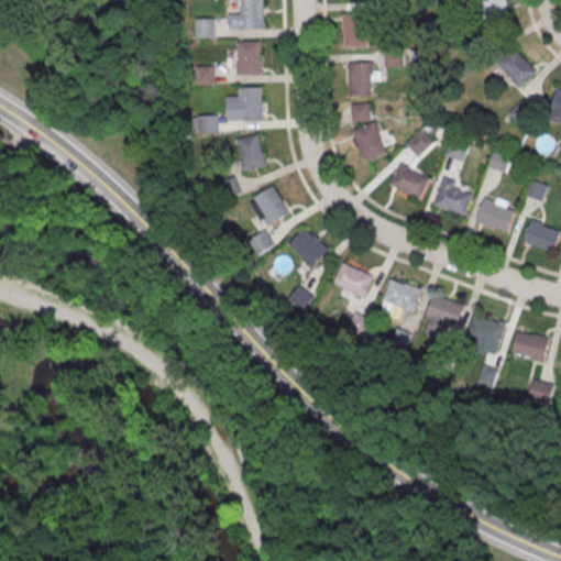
[(242,0),(242,30),(265,29),(264,0),(242,0)]
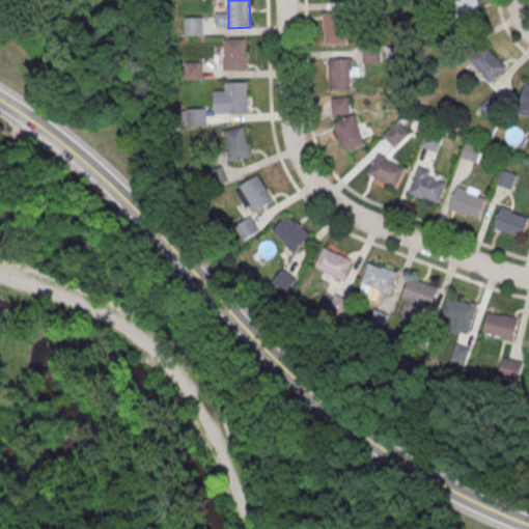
[(453,0),(460,27),(481,23),(476,0),(453,0)]
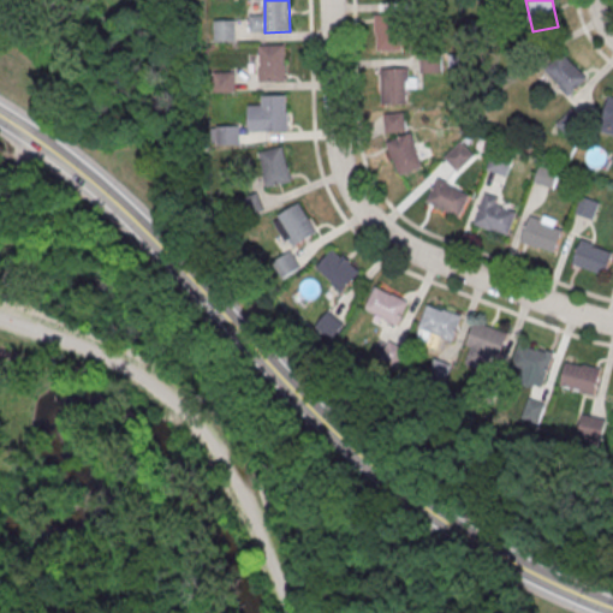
[(376,16),(376,52),(402,52),(400,15),(376,16)]
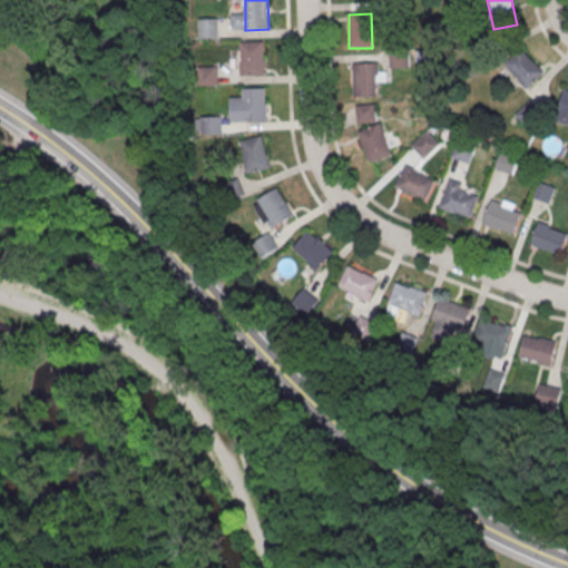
[(198,19),(217,19),(217,37),(198,37),(198,19)]
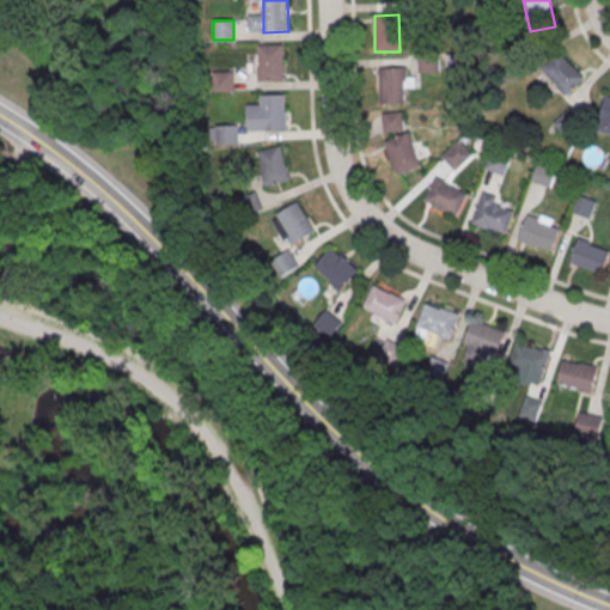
[(258,46),(258,83),(284,81),(282,46),(258,46)]
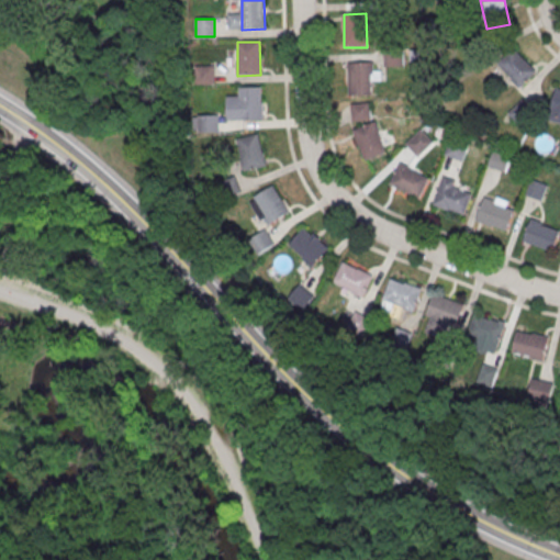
[(496,64),(518,88),(535,73),(512,49),(496,64)]
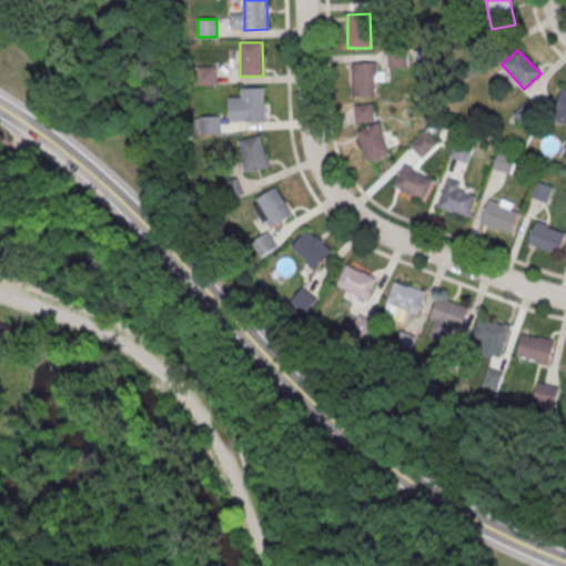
[(351,63),(352,97),(374,97),(373,62),(351,63)]
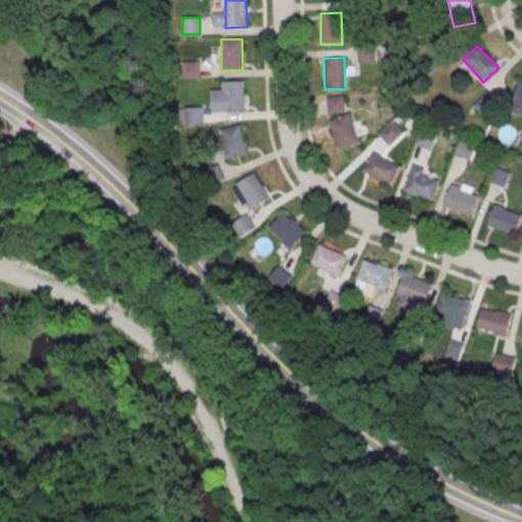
[(183,61),(201,61),(201,78),(183,79),(183,61)]
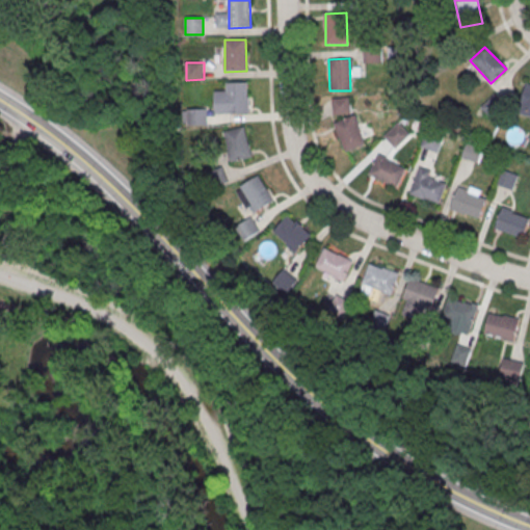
[(227,83),(227,91),(214,91),(215,115),(248,114),(247,83),(227,83)]
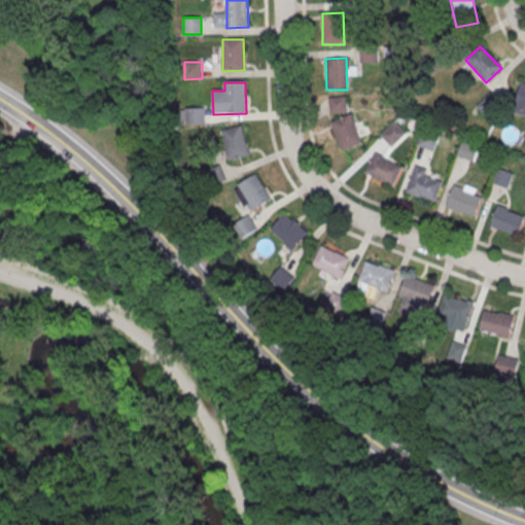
[(524,83),(520,82),(512,112),(524,115),(524,83)]
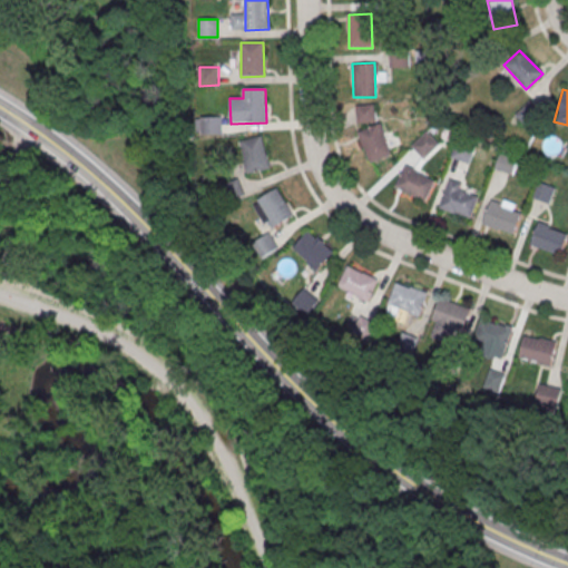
[(353,104),(356,120),(375,118),(372,100),(353,104)]
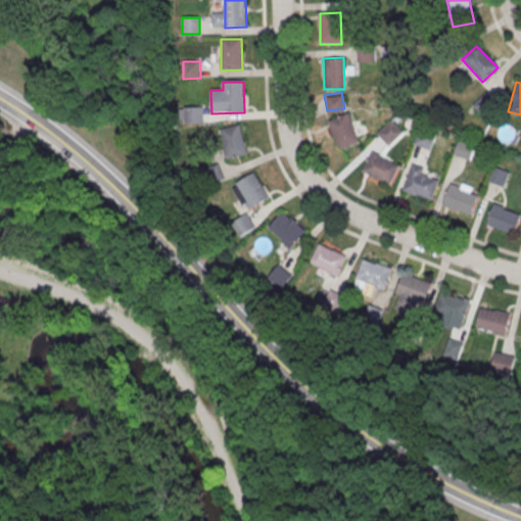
[(471,106),(484,92),(498,105),(484,119),(471,106)]
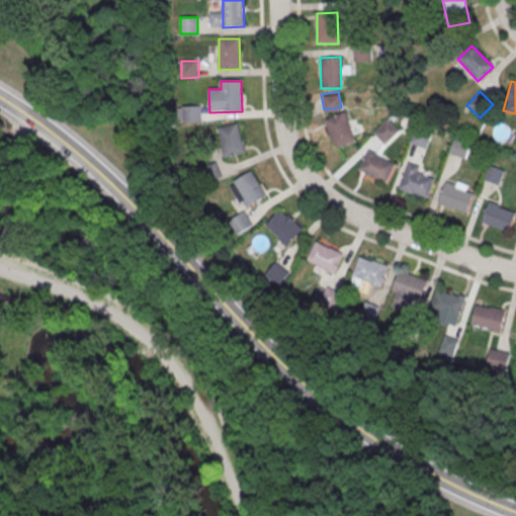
[(183,106),(200,106),(200,122),(183,122),(183,106)]
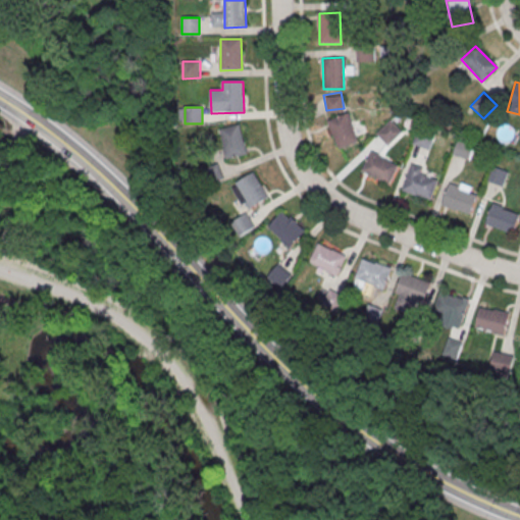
[(325,117),(345,109),(356,138),(338,146),(325,117)]
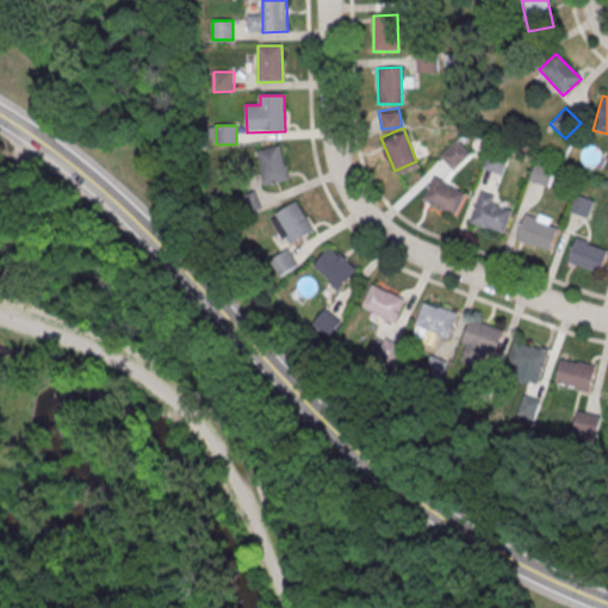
[(452,167),(467,152),(454,138),(439,154),(452,167)]
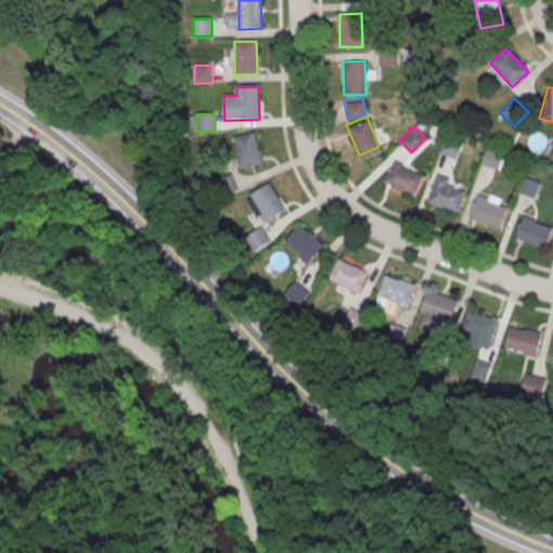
[(232,133),(253,129),(260,161),(240,166),(232,133)]
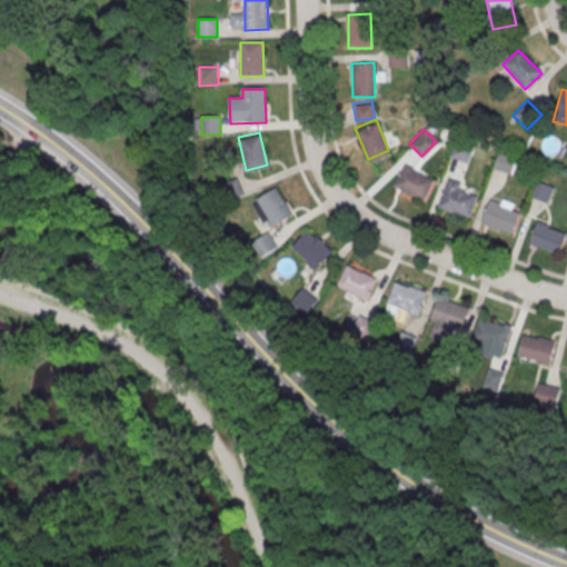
[(456,137),(471,143),(465,161),(449,156),(456,137)]
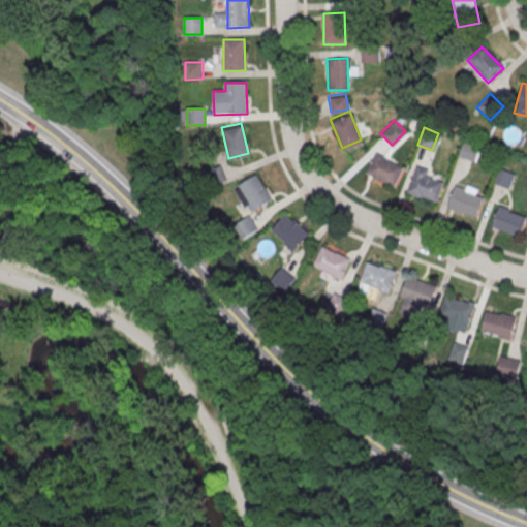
[(478,147),(463,140),(457,153),(472,160),(478,147)]
